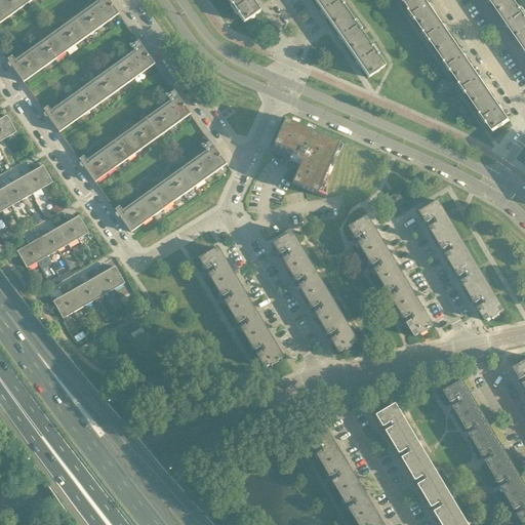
[(0,0),(0,23),(32,0),(0,0)]
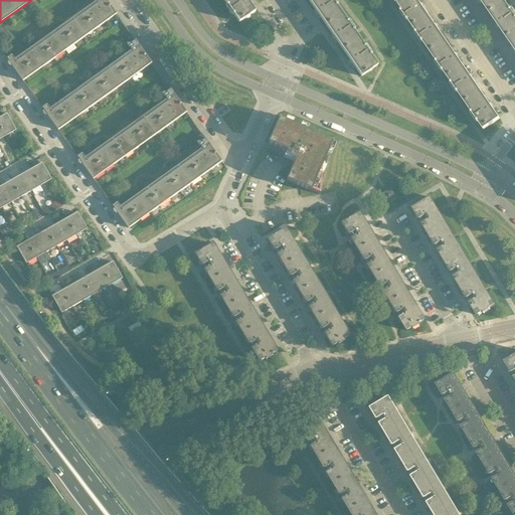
[(11,55),(7,59),(22,81),(116,14),(106,0),(95,0),(98,4),(16,62),(11,55)]
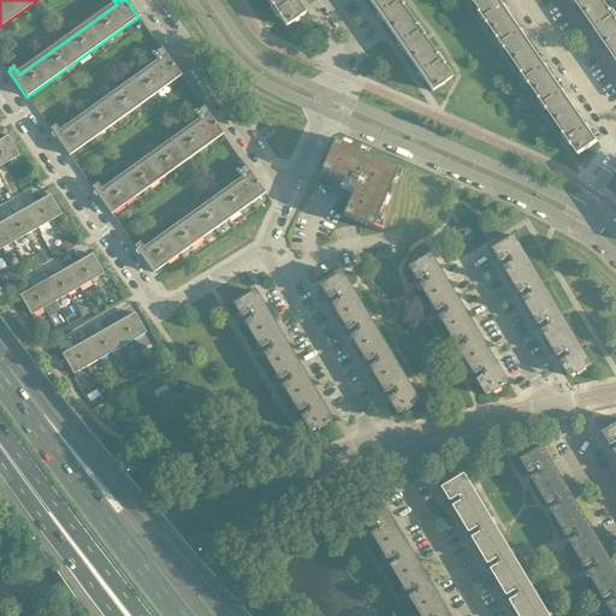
[(304,13),(296,1),(297,0),(267,0),(271,5),(282,21),(285,27),(304,13)]
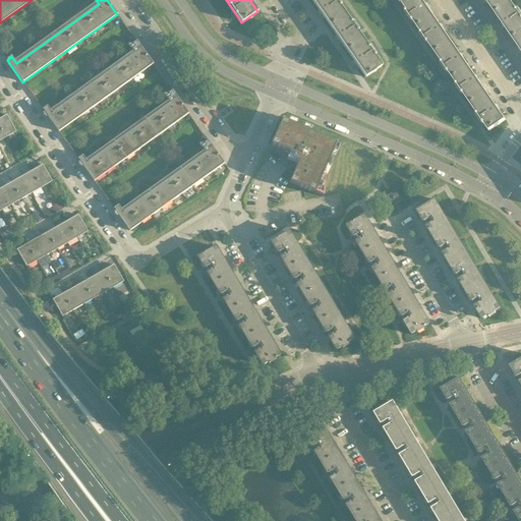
[(345,13),(335,0),(311,0),(319,10),(316,11),(320,16),(322,14),(328,24),(345,13)]
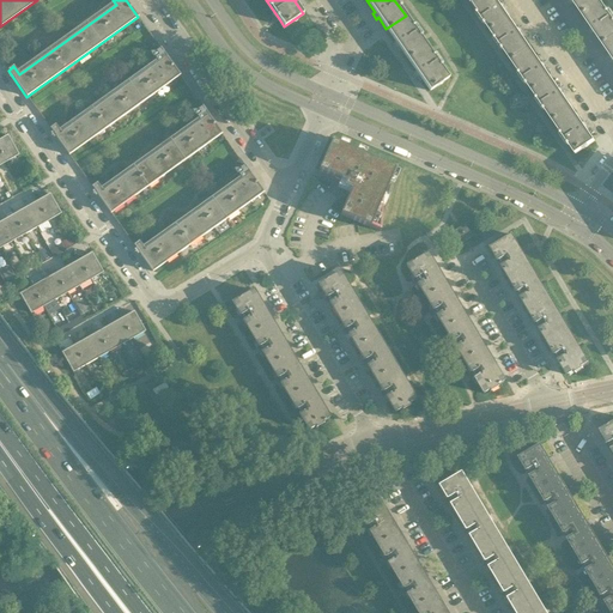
[(511,19),(503,8),(505,7),(502,1),(499,2),(497,0),(471,0),(471,1),(492,32),(511,19)]
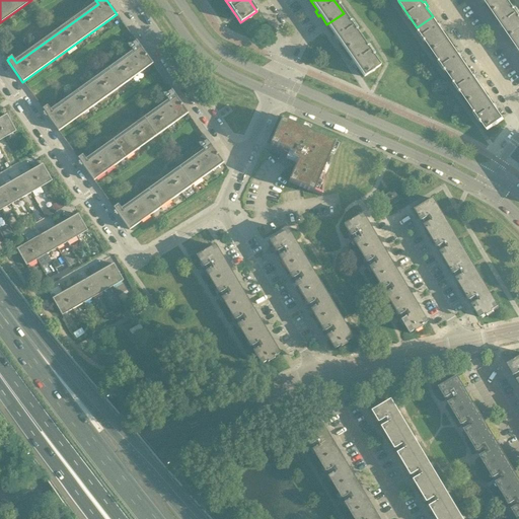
[(493,13),(509,2),(508,0),(482,0),(485,4),(486,3),(493,13)]
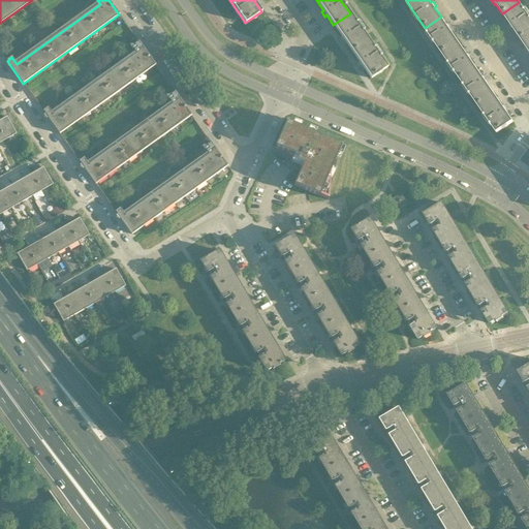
[(528,32),(528,16),(519,2),(502,13),(509,24),(508,25),(511,29),(512,28),(520,38),(528,32)]
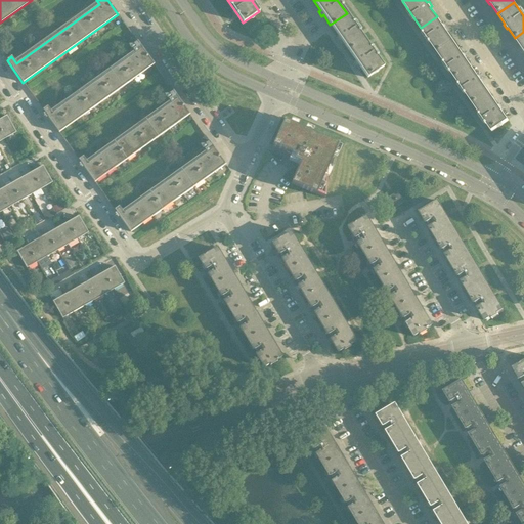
[(364,39),(347,13),(330,25),(338,36),(336,37),(339,41),(340,41),(341,40),(348,50),(364,39)]
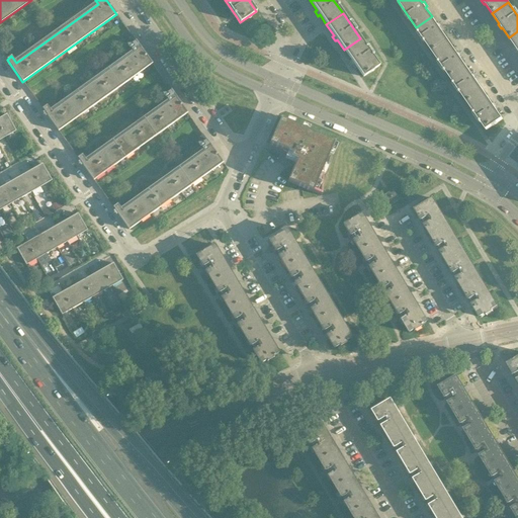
[(450,42),(440,28),(442,27),(439,22),(437,23),(432,16),(416,27),(434,54),(450,42)]
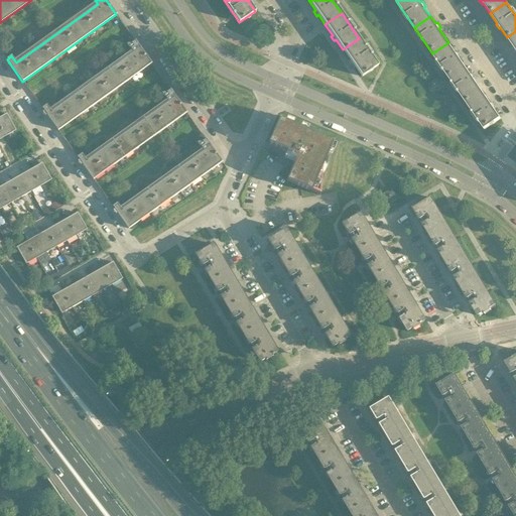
[(515,31),(507,37),(514,47),(513,49),(515,53),(515,52),(515,31)]
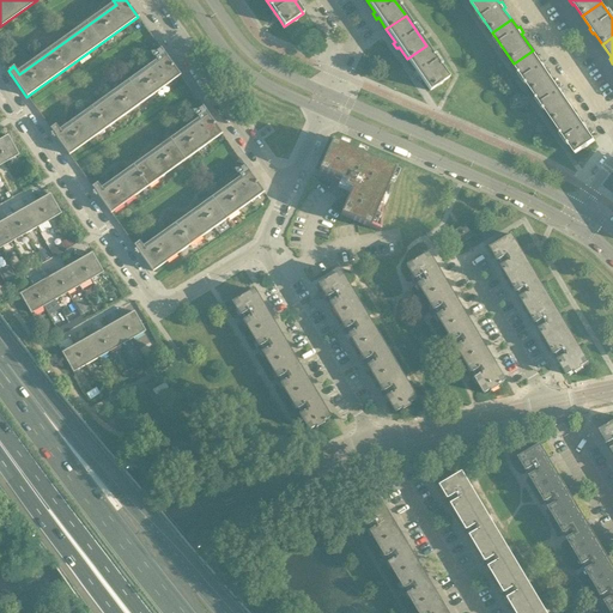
[(55,125),(50,128),(68,155),(180,76),(156,42),(155,42),(155,43),(153,43),(153,44),(152,46),(152,47),(151,48),(151,49),(151,50),(151,52),(151,53),(152,54),(152,55),(153,56),(153,58),(156,59),(158,62),(61,133),(55,125)]
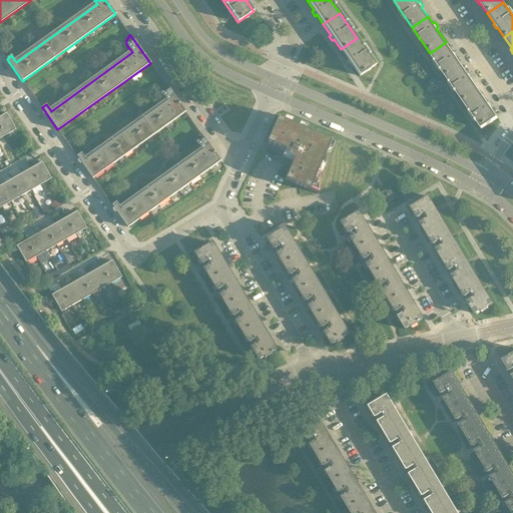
[(376,65),(357,38),(341,49),(348,59),(346,60),(350,65),(351,64),(360,76),(376,65)]
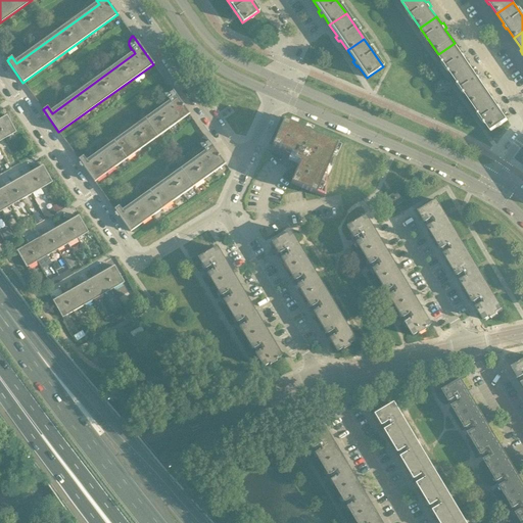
[(464,52),(462,54),(455,43),(438,54),(456,80),(472,68),(465,58),(467,57),(466,56),(464,52)]
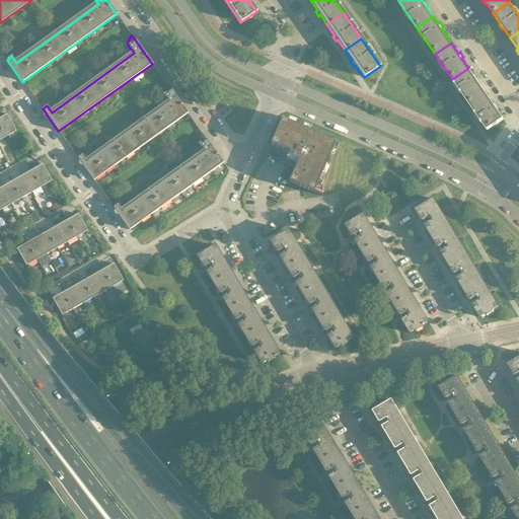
[(486,93),(476,79),(477,78),(474,74),(472,75),(468,68),(452,79),(469,104),(486,93)]
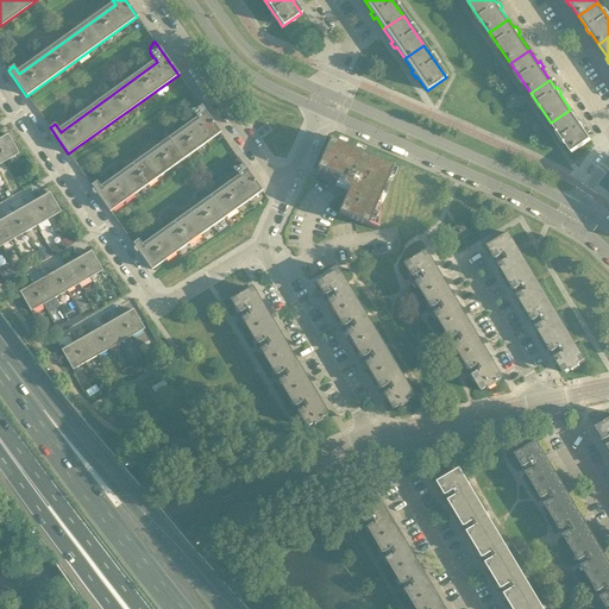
[(96,182),(90,186),(110,212),(133,195),(220,133),(196,99),(195,100),(195,101),(194,101),(194,102),(193,104),(192,105),(192,106),(192,107),(192,108),(192,110),(193,111),(193,112),(193,113),(194,114),(195,115),(199,120),(102,190),(96,182)]
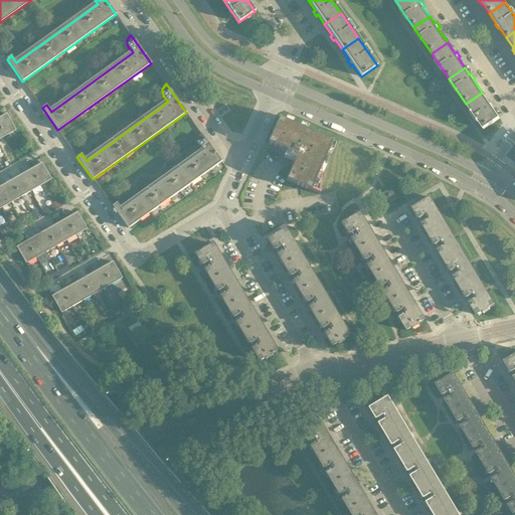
[(500,119),(493,108),(494,107),(491,103),(490,104),(482,93),(466,104),(484,130),(500,119)]
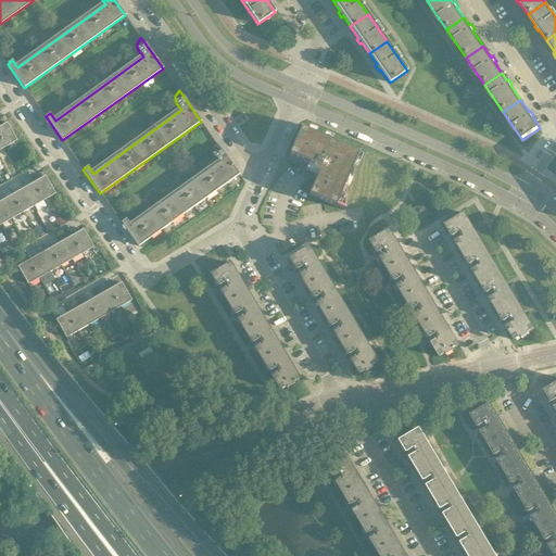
[(7,123),(0,126),(0,137),(5,148),(17,141),(7,123)]
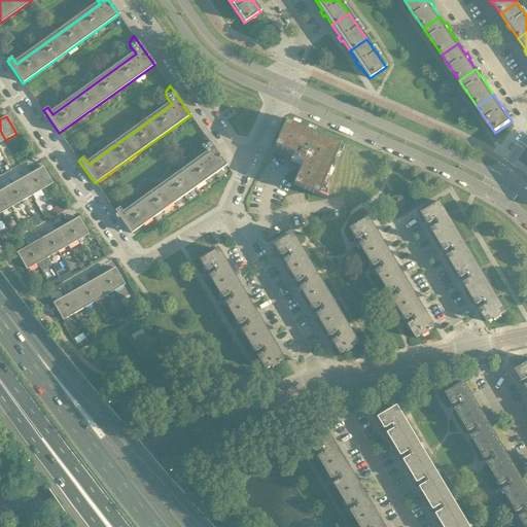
[(318,196),(341,145),(286,120),(275,146),(297,156),(295,160),(303,163),(292,184),(318,196)]
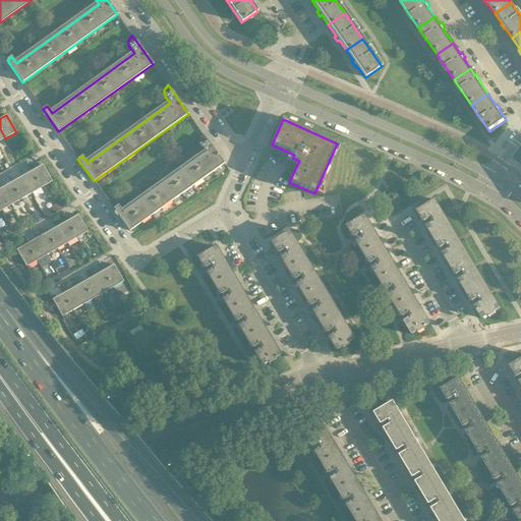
[(118,206),(113,209),(129,231),(150,217),(224,164),(204,134),(203,135),(201,136),(201,137),(200,137),(200,138),(200,139),(199,140),(199,141),(199,142),(199,143),(200,145),(200,146),(200,147),(201,147),(201,148),(203,149),(206,153),(123,212),(118,206)]
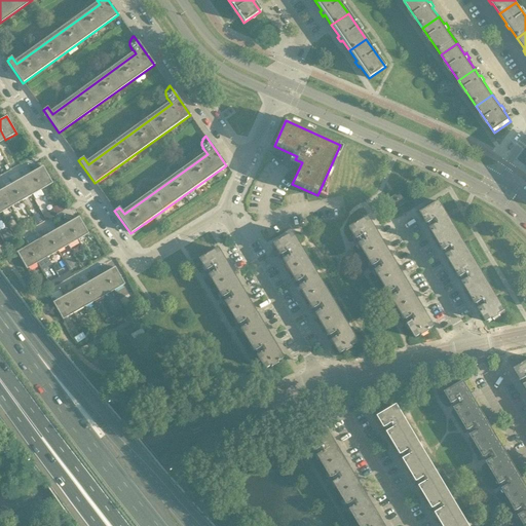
[(42,166),(32,173),(41,190),(52,184),(42,166)]
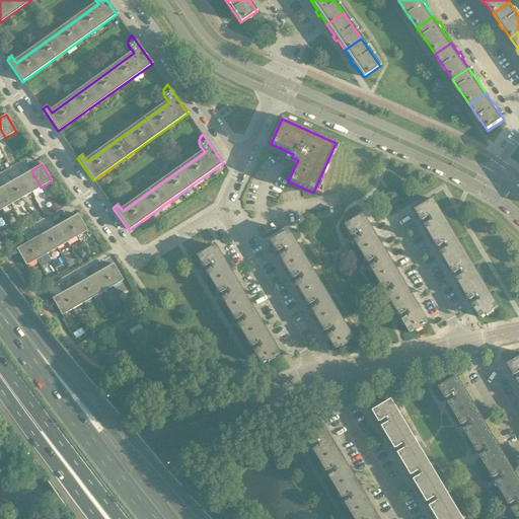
[(31,170),(21,176),(31,193),(41,188),(31,170)]
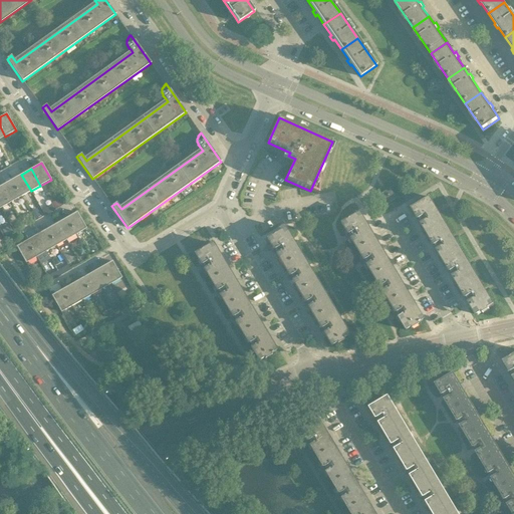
[(21,175),(11,180),(21,197),(31,191),(21,175)]
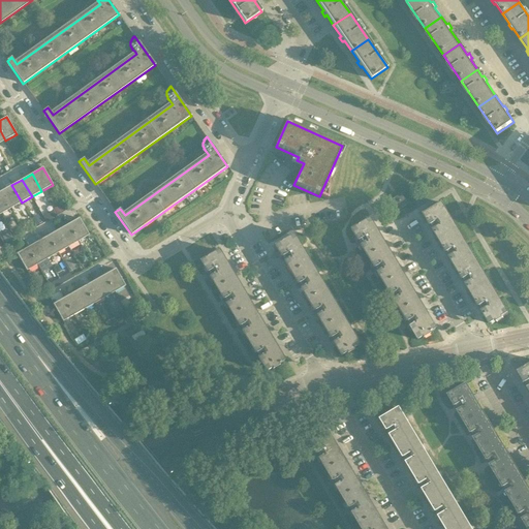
[(11,185),(1,191),(11,209),(22,203),(11,185)]
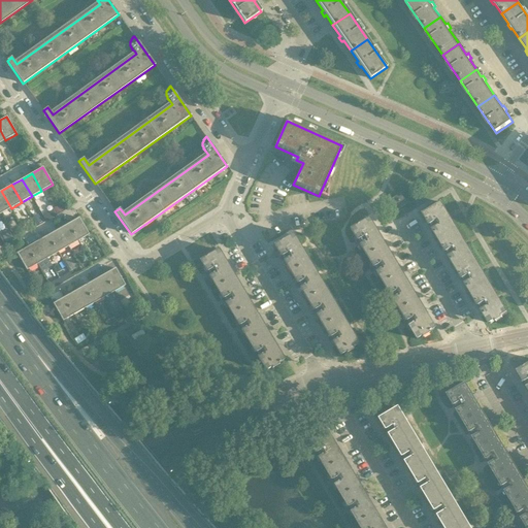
[(1,191),(0,191),(0,211),(1,213),(11,208),(1,191)]
